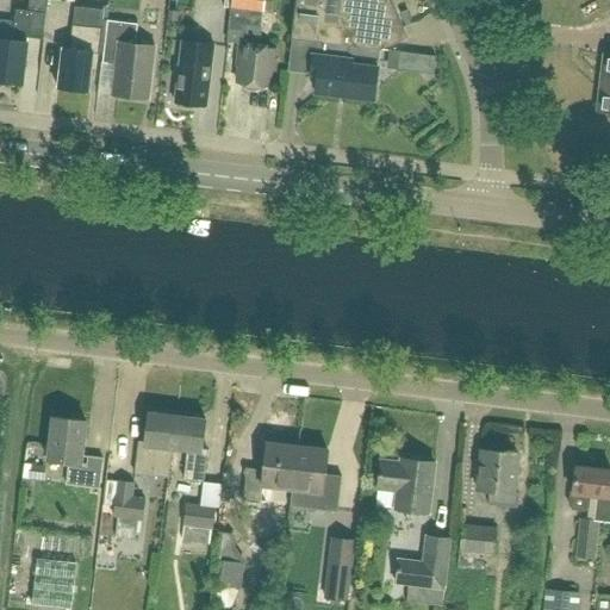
[(0,81),(20,85),(25,41),(27,42),(27,38),(41,39),(45,0),(27,0),(26,11),(14,10),(13,22),(11,39),(0,38),(0,81)]
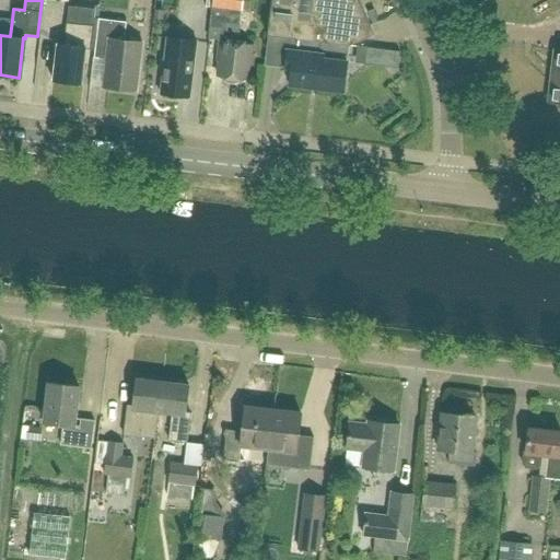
[(210,0),(209,8),(240,11),(241,11),(242,0),(210,0)]
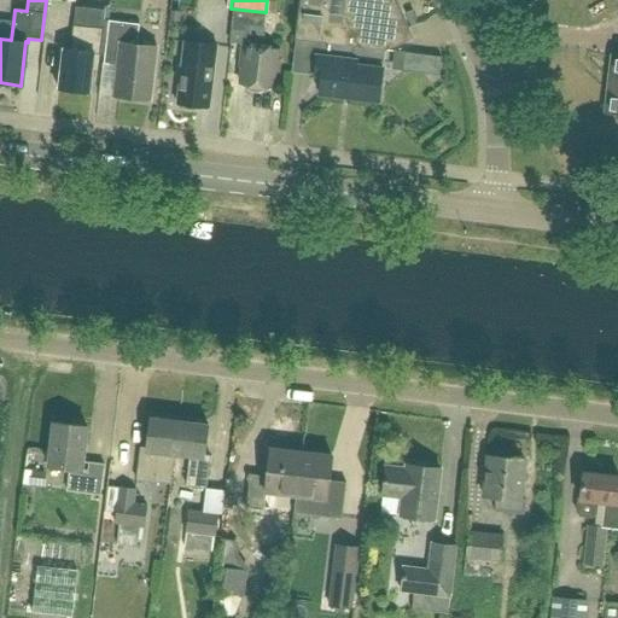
[(410,39),(392,0),(297,0),(293,39),(318,41),(313,76),(320,77),(318,94),(378,101),(384,51),(410,39)]
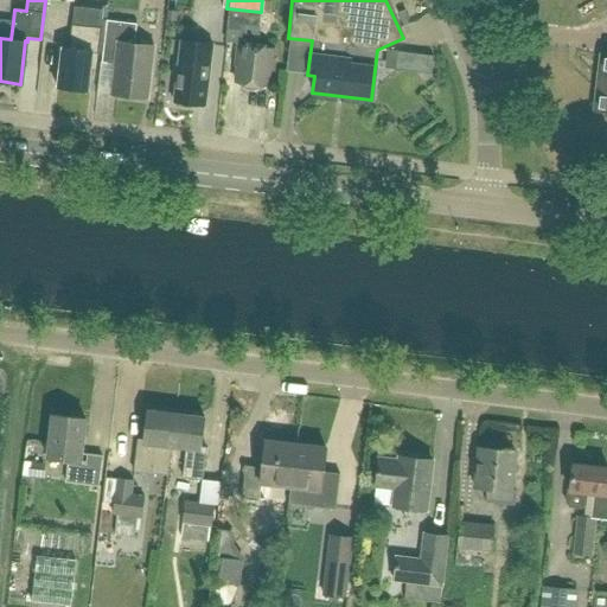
[(90,53),(95,53),(101,55),(106,20),(106,19),(98,18),(100,8),(71,6),(66,48),(61,48),(56,89),(87,91),(90,53)]
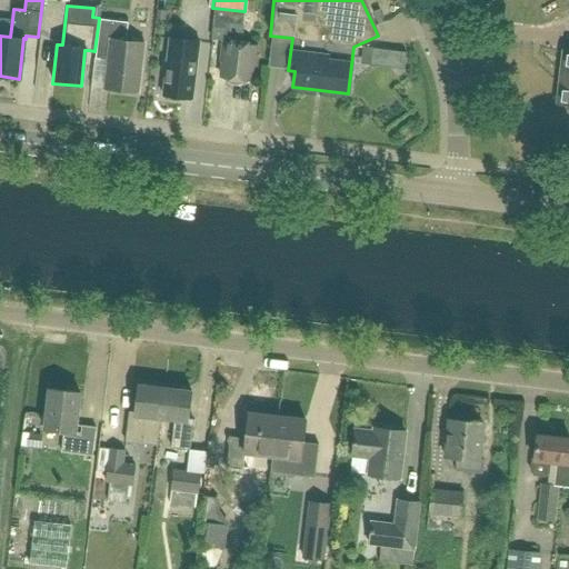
[(243,26),(245,11),(243,11),(212,8),(212,16),(212,17),(210,40),(221,41),(222,41),(225,23),(242,26),(243,26)]
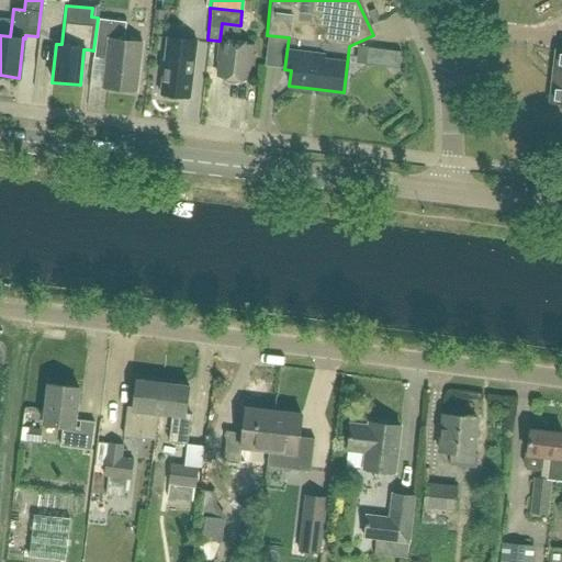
[(98,19),(93,51),(92,58),(105,60),(102,88),(135,91),(141,43),(123,41),(125,22),(98,19)]
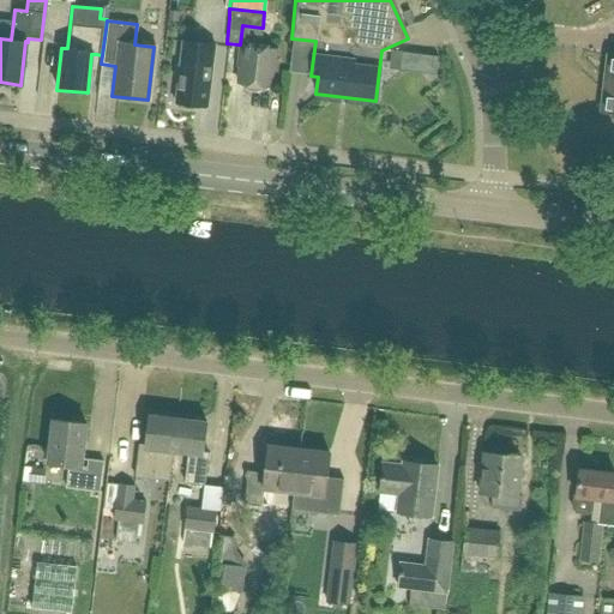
[(175,66),(174,78),(178,78),(175,103),(179,103),(178,107),(190,108),(191,104),(206,107),(210,76),(215,26),(184,24),(179,62),(179,66),(175,66)]
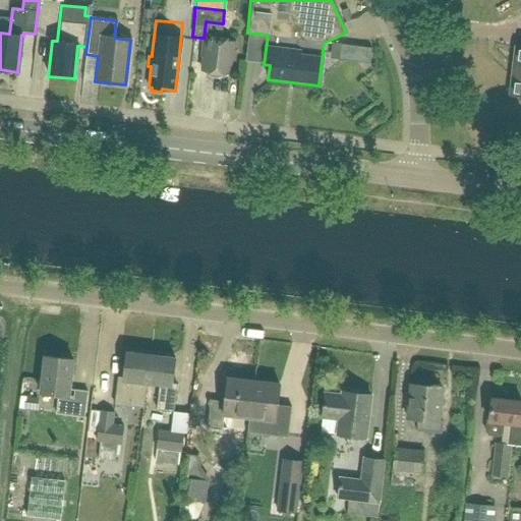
[(220,40),(222,23),(206,21),(204,38),(203,38),(201,48),(206,49),(203,71),(228,74),(229,60),(232,60),(234,42),(220,40)]
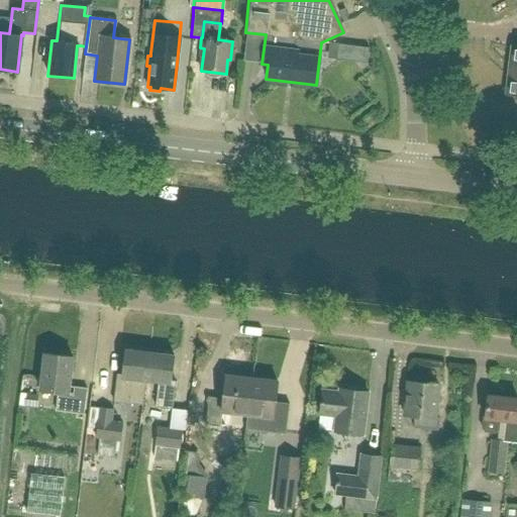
[(368,48),(351,46),(350,58),(367,60),(368,48)]
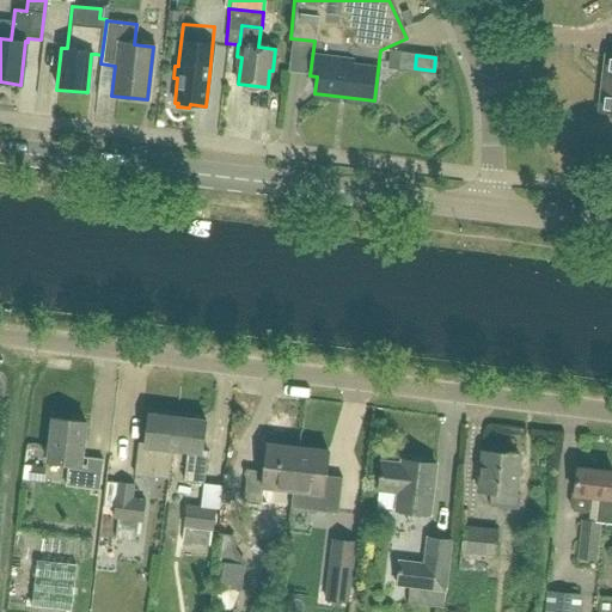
[(445,126),(432,138),(444,151),(457,139),(445,126)]
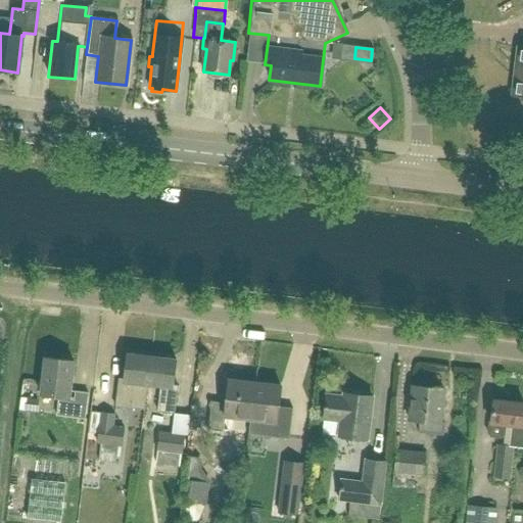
[(143,410),(147,385),(150,357),(126,353),(123,380),(117,379),(114,406),(131,408),(143,410)]
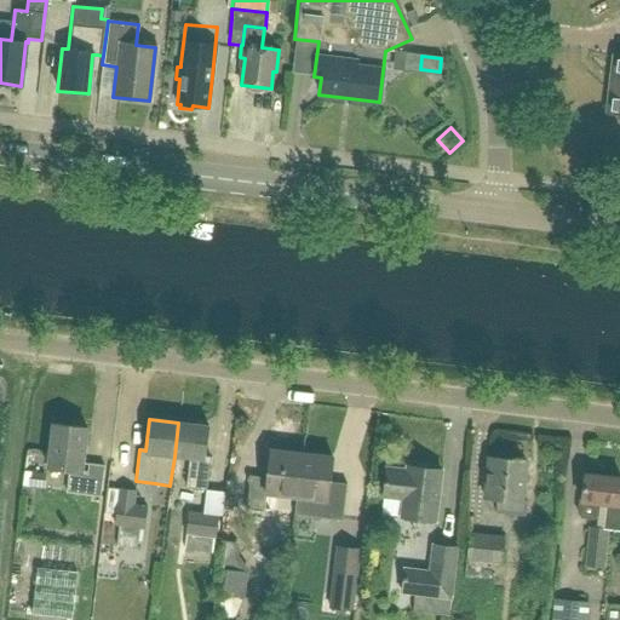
[(178,423),(174,457),(189,458),(185,487),(205,489),(210,458),(204,458),(207,426),(178,423)]
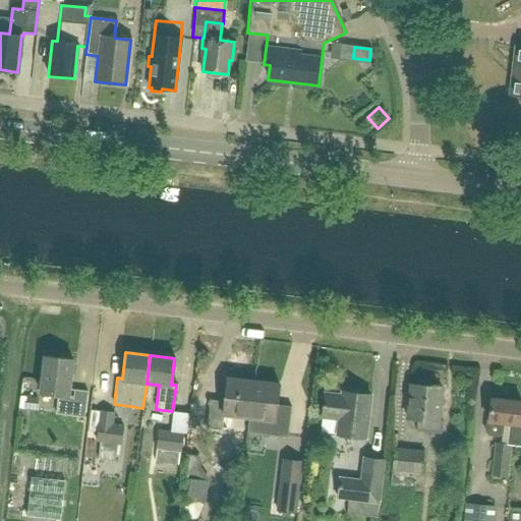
[(73,397),(68,397),(72,359),(44,356),(40,394),(58,396),(55,413),(83,417),(87,392),(74,391),(73,397)]
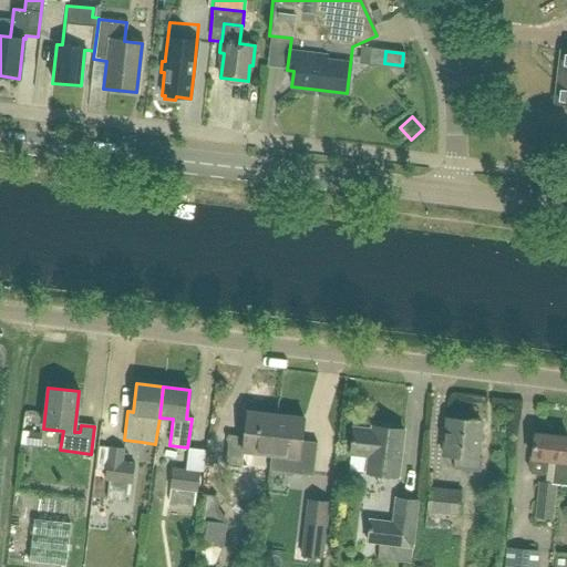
[(270,455),(276,415),(247,412),(244,440),(228,437),(225,465),(251,468),(254,453),(270,455)]
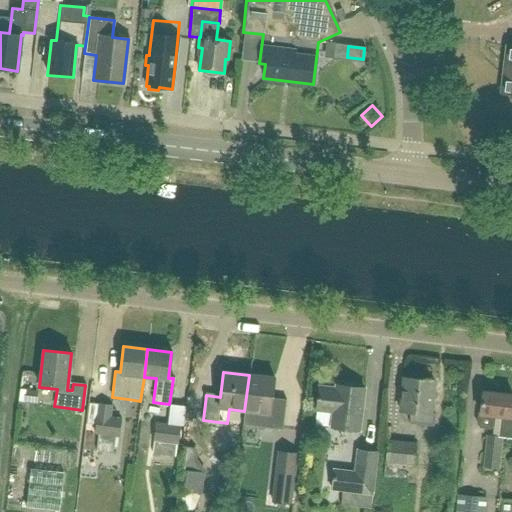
[(249,375),(244,411),(260,413),(258,427),(282,430),(285,405),(271,403),(274,378),(249,375)]
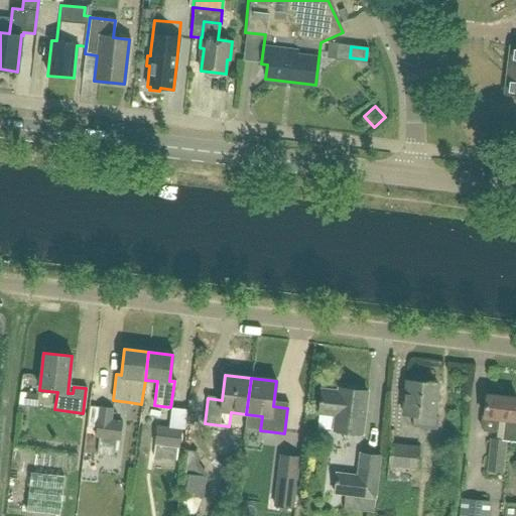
[(436,429),(437,418),(434,417),(437,384),(407,381),(403,415),(414,416),(413,427),(436,429)]
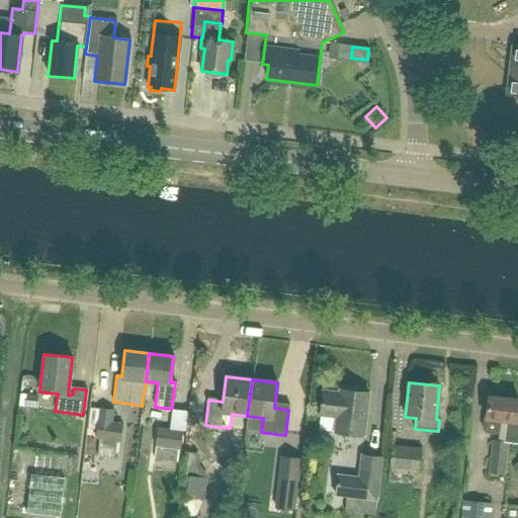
[(369,394),(340,391),(340,394),(323,392),(321,416),(337,418),(335,433),(364,436),(369,394)]
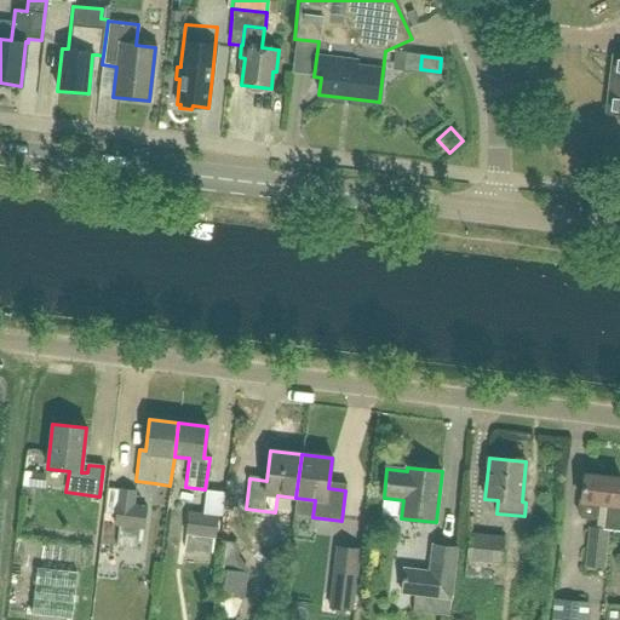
[(597,517),(596,528),(609,529),(619,529),(619,491),(619,483),(619,478),(585,475),(581,501),(579,501),(578,515),(581,518),(592,521),(597,517)]
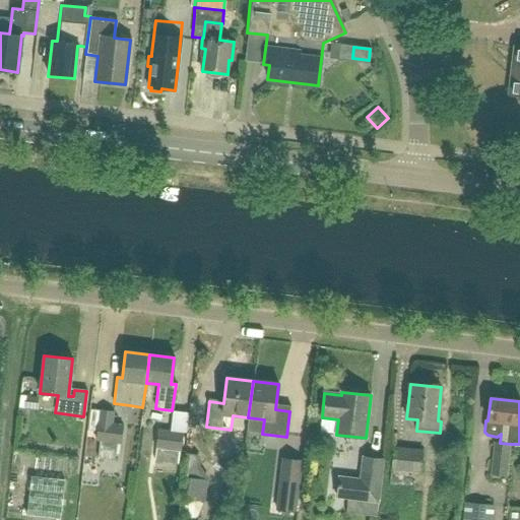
[(120,445),(123,425),(112,424),(113,412),(99,410),(94,441),(120,445)]
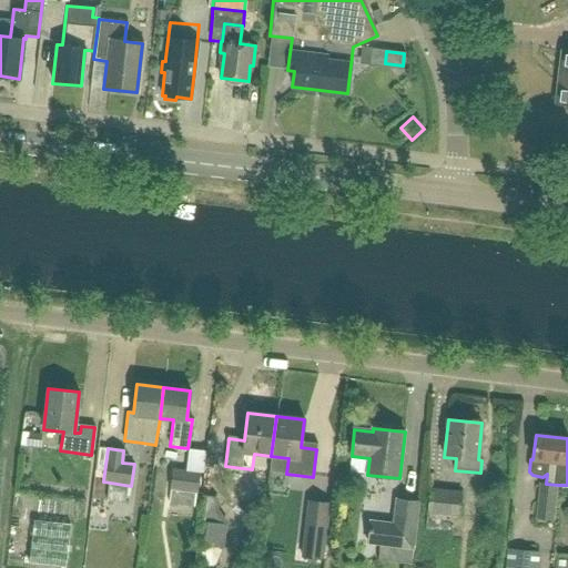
[(194,507),(196,493),(199,472),(172,469),(169,489),(171,489),(169,505),(194,507)]
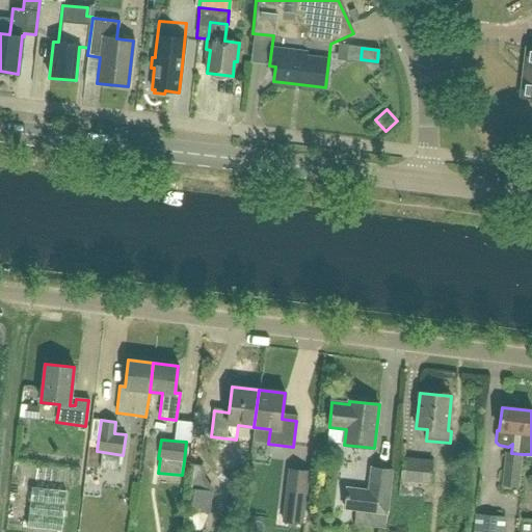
[(523,454),(511,453),(506,452),(502,486),(519,488),(523,454)]
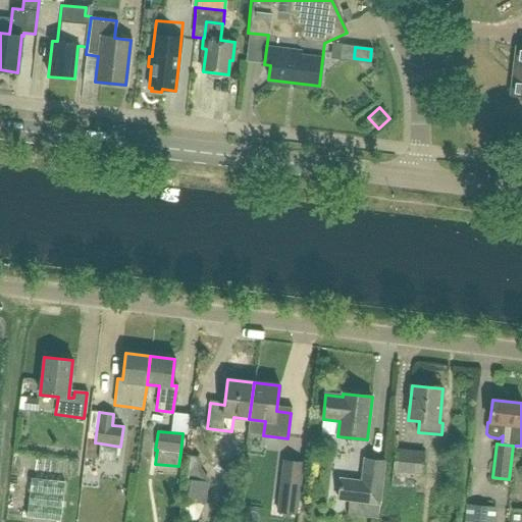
[(395,450),(393,472),(414,474),(423,475),(425,453),(395,450)]
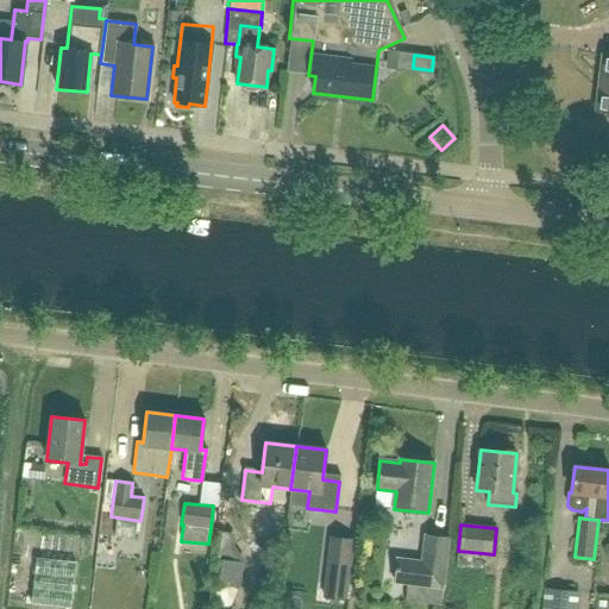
[(240,589),(244,563),(228,560),(232,533),(218,531),(209,584),(240,589)]
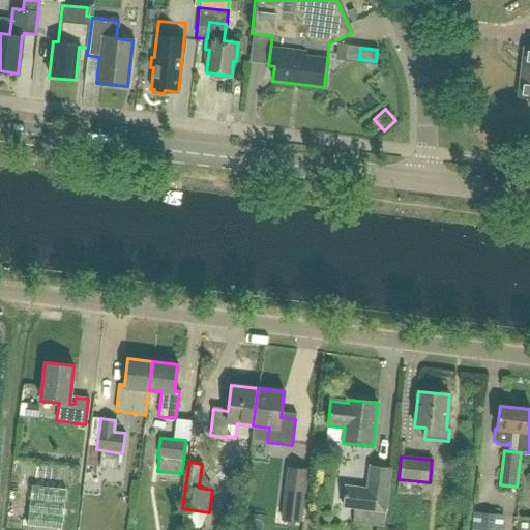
[(370,467),(367,490),(346,487),(344,507),(354,508),(353,524),(384,527),(390,469),(370,467)]
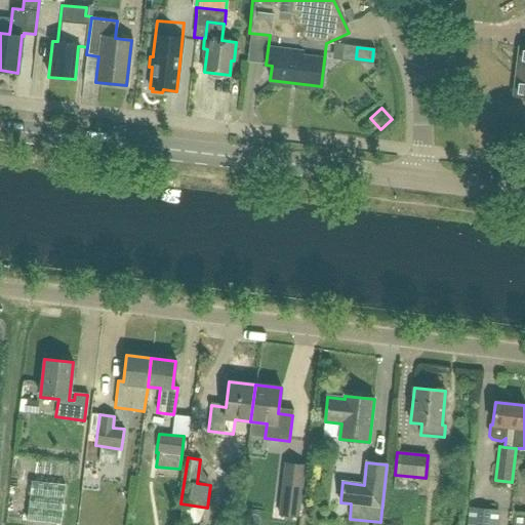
[(279,507),(278,515),(299,517),(300,509),(305,472),(283,470),(279,507)]
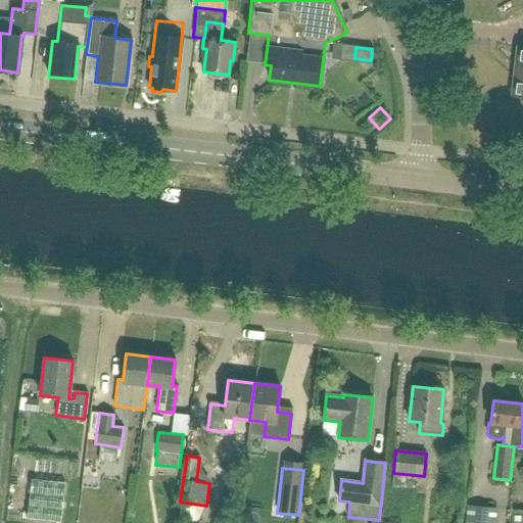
[(495,522),(497,509),(468,506),(466,522),(495,522)]
